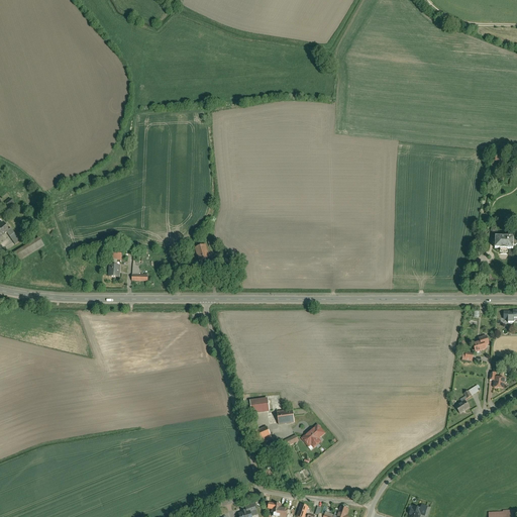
[(0,238),(7,233),(10,231),(4,222),(0,225),(0,224),(0,238)]
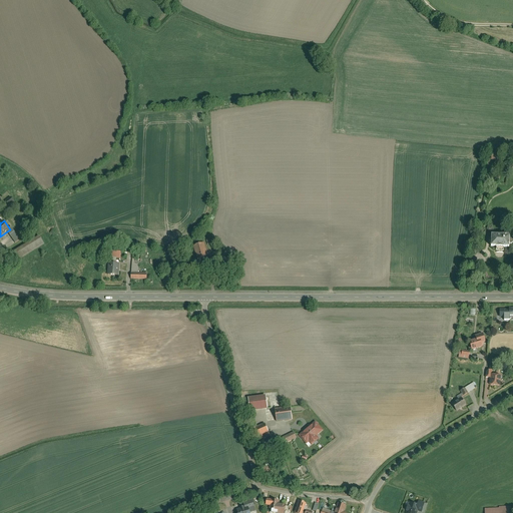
[(10,229),(7,231),(15,242),(20,239),(12,228),(10,229)]
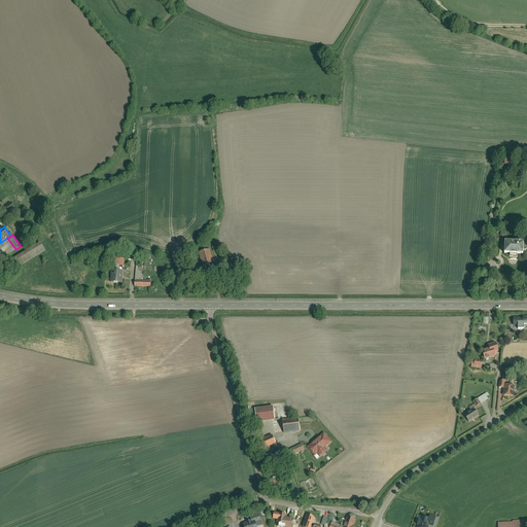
[(506,242),(506,254),(512,254),(512,257),(520,257),(520,254),(526,254),(526,239),(524,240),(524,242),(506,242)]
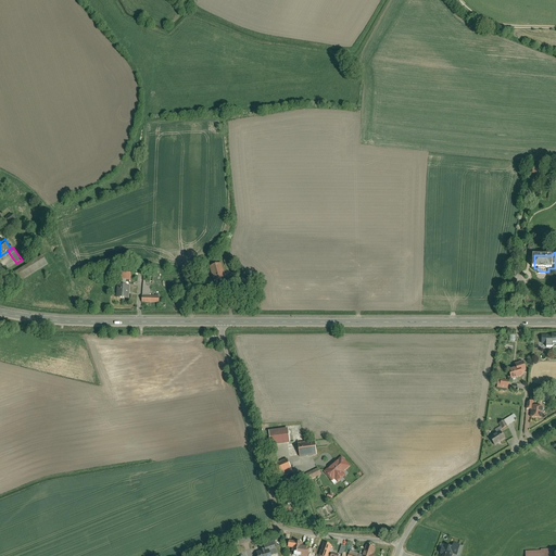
[(226,278),(222,263),(211,266),(214,281),(226,278)]
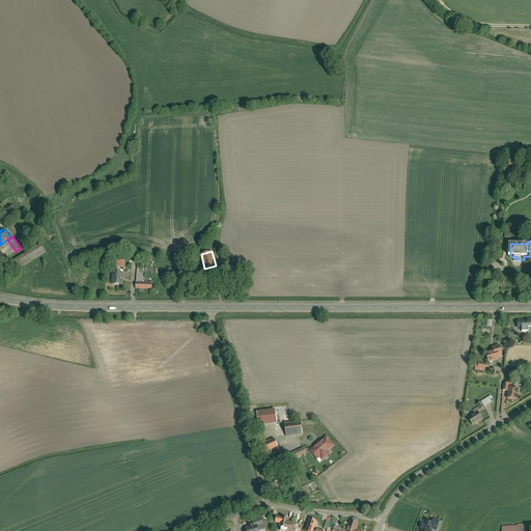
[(124,256),(115,255),(114,266),(123,267),(124,256)]
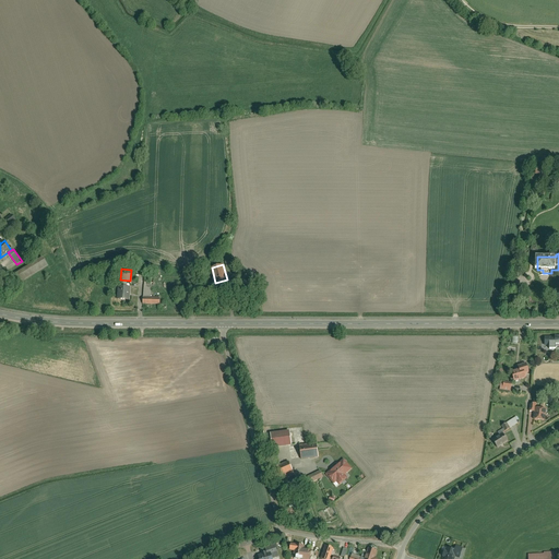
[(130,287),(117,286),(116,299),(129,300),(130,287)]
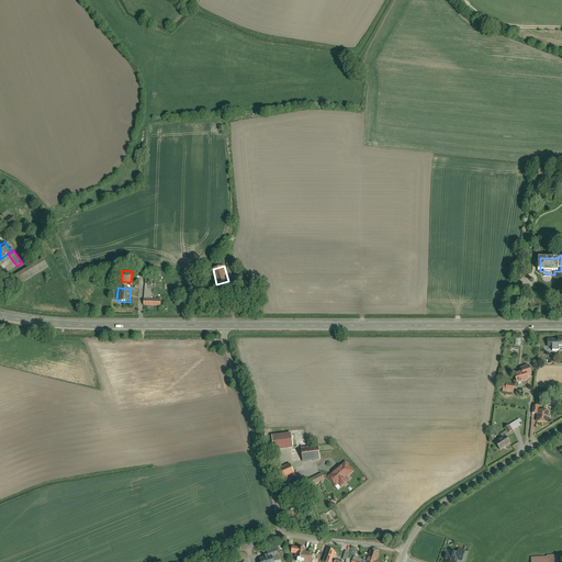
[(544,345),(544,352),(561,352),(561,338),(547,338),(547,345),(544,345)]
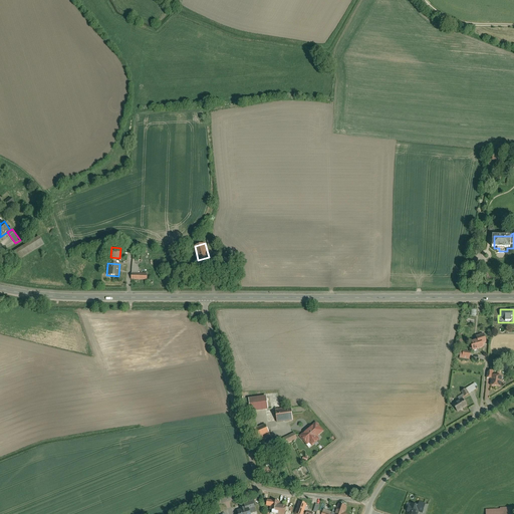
[(469,343),(472,353),(484,349),(482,345),(487,344),(484,335),(475,338),(476,341),(469,343)]
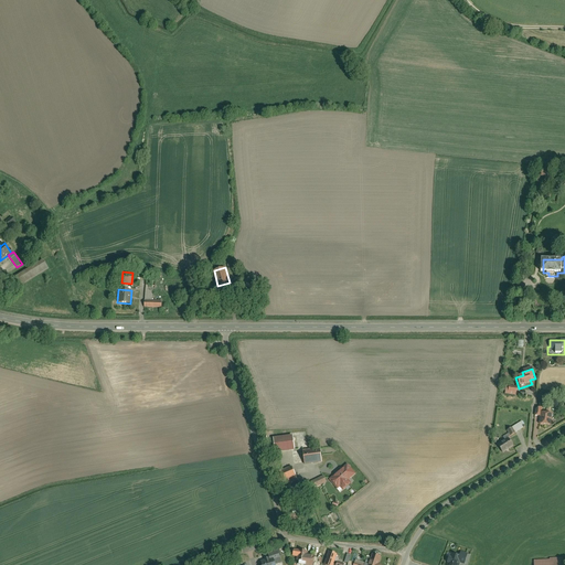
[(504,386),(503,395),(514,397),(516,387),(504,386)]
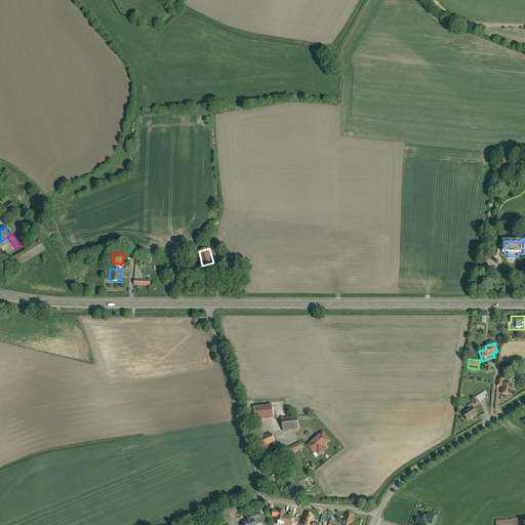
[(501,387),(501,394),(510,395),(511,384),(505,382),(506,378),(498,377),(498,387),(501,387)]
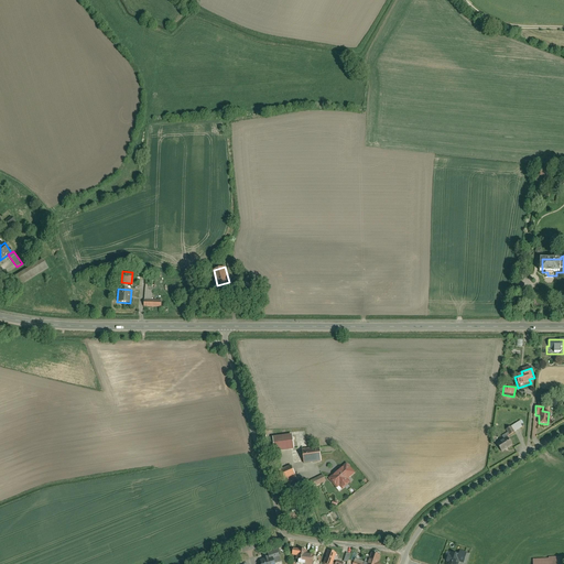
[(495,446),(500,455),(513,447),(508,437),(524,427),(521,422),(506,432),(507,434),(501,436),(503,441),(495,446)]
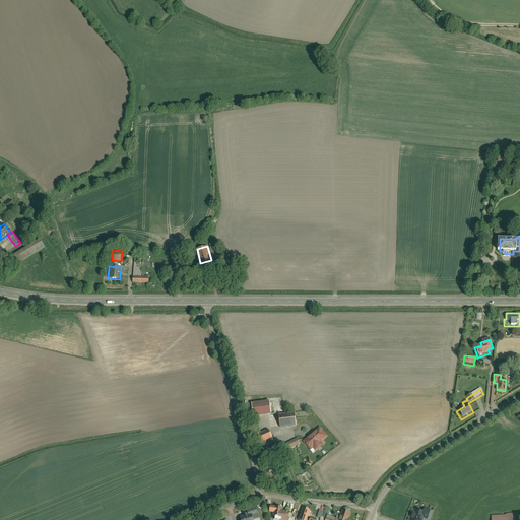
[(250,404),(252,418),(270,416),(270,413),(273,413),(272,402),(250,404)]
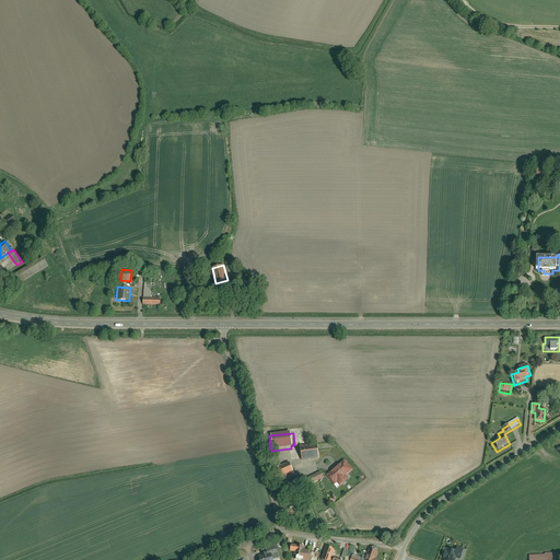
[(300,446),(301,462),(318,459),(316,445),(300,446)]
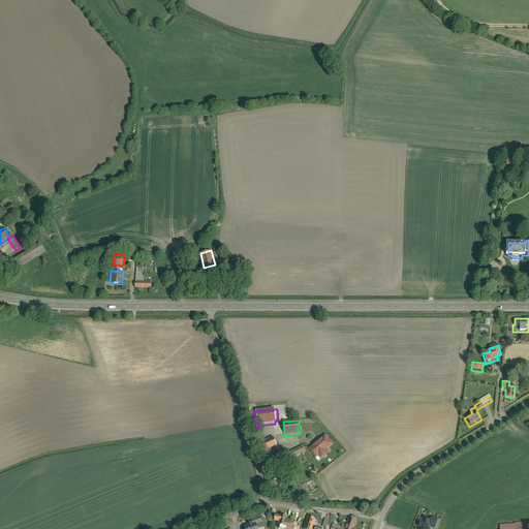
[(308,450),(318,463),(328,455),(325,450),(333,444),(325,435),(308,450)]
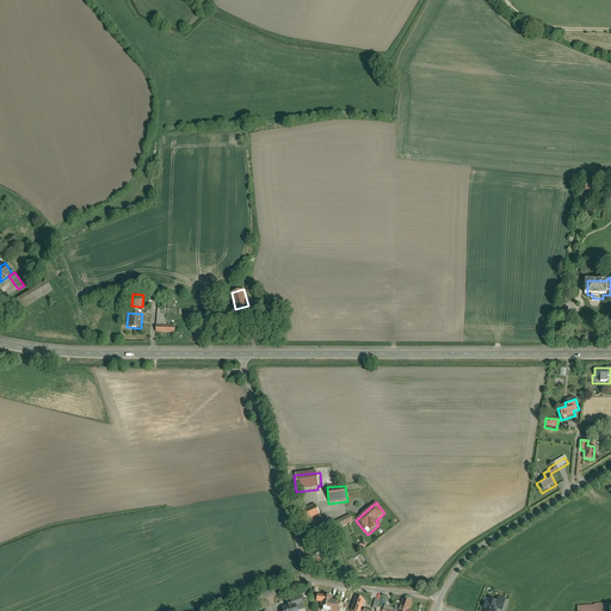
[(316,505),(296,513),(302,529),(322,520),(316,505)]
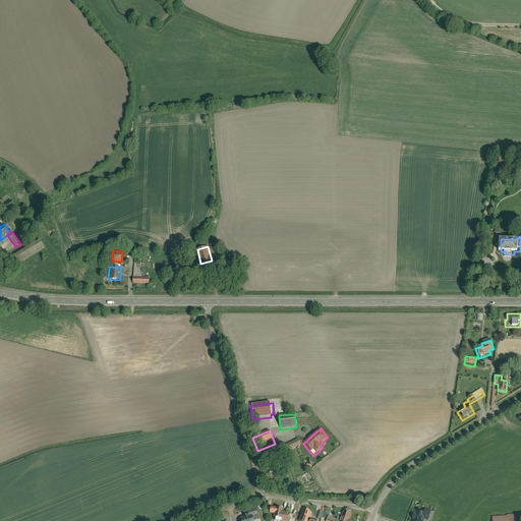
[(283,447),(286,454),(301,447),(298,440),(283,447)]
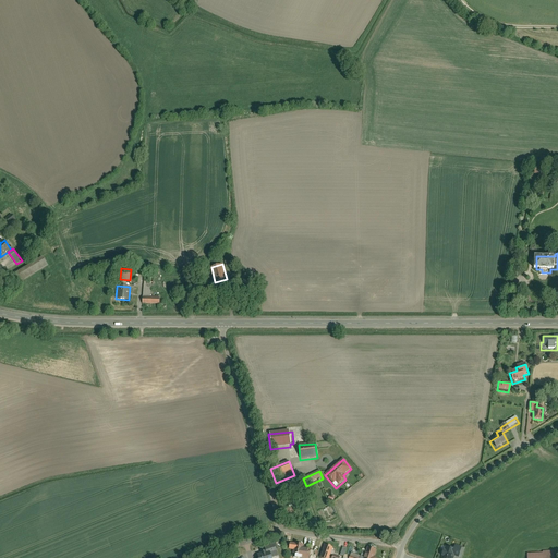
[(277,484),(283,502),(298,496),(294,488),(289,490),(286,481),(277,484)]
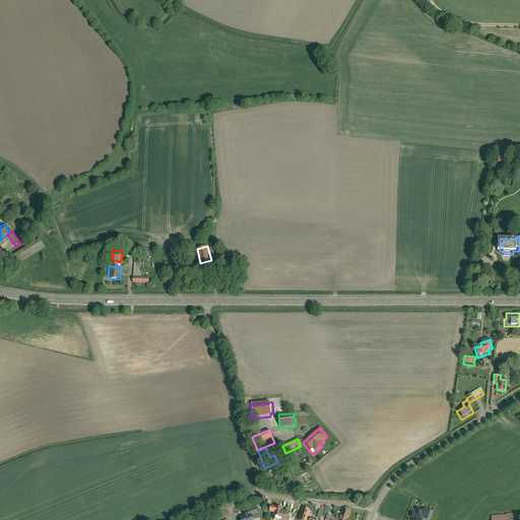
[(239,513),(241,519),(254,519),(252,513),(258,512),(255,502),(245,505),(247,511),(239,513)]
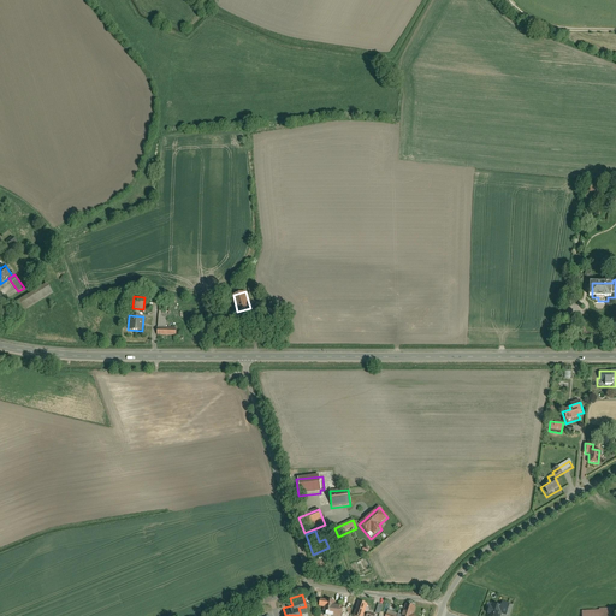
[(336,603),(321,600),(320,608),(324,609),(324,612),(335,614),(333,615),(342,615),(344,606),(336,605),(336,603)]
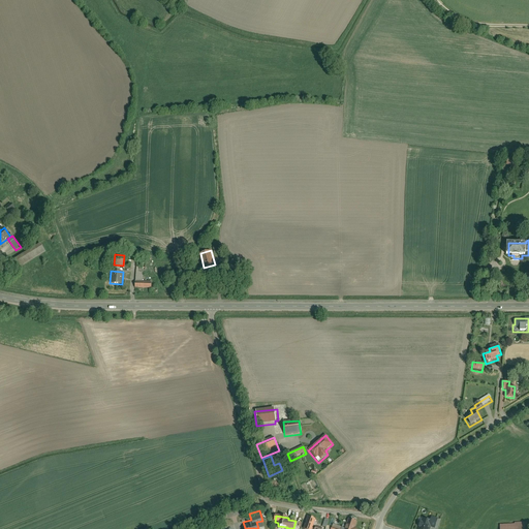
[(312,528),(315,519),(307,517),(303,528),(312,528)]
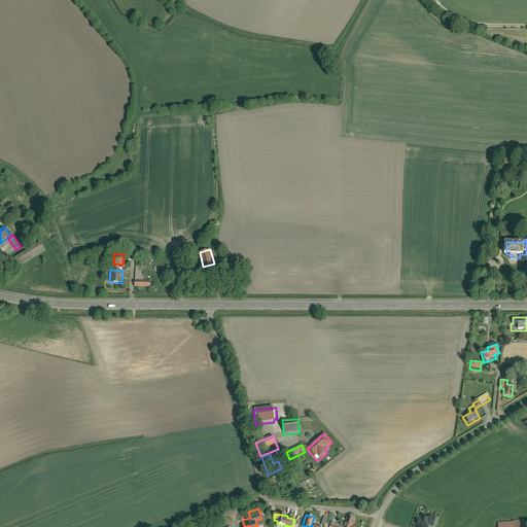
[(418,526),(417,526),(428,526),(432,526),(436,518),(428,515),(427,518),(419,516),(415,526),(418,526)]
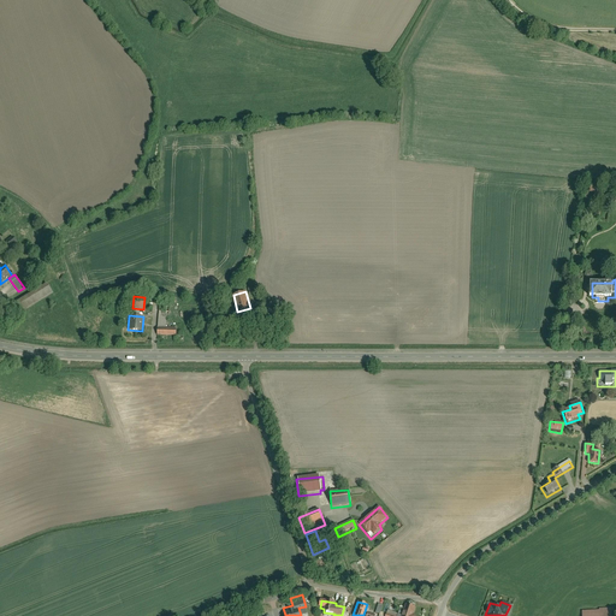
[(403,615),(414,615),(416,608),(407,605),(403,615)]
